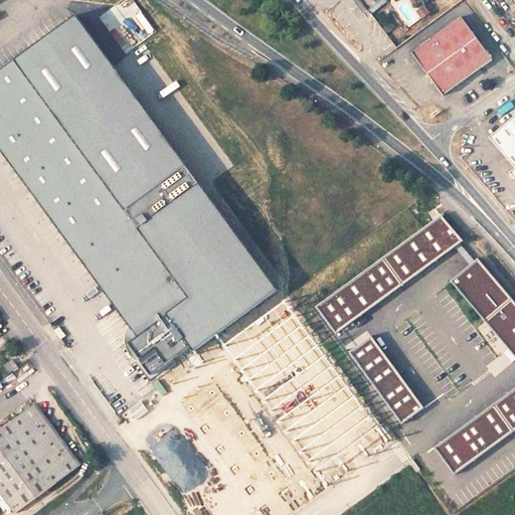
[(356,0),(366,12),(382,0),(356,0)]
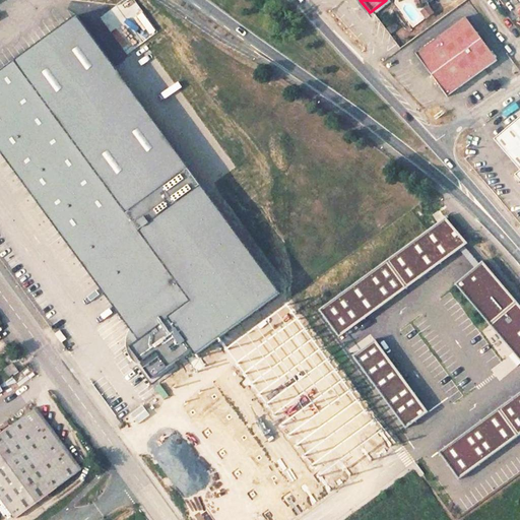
[(427,1),(416,4),(420,18),(431,15),(427,1)]
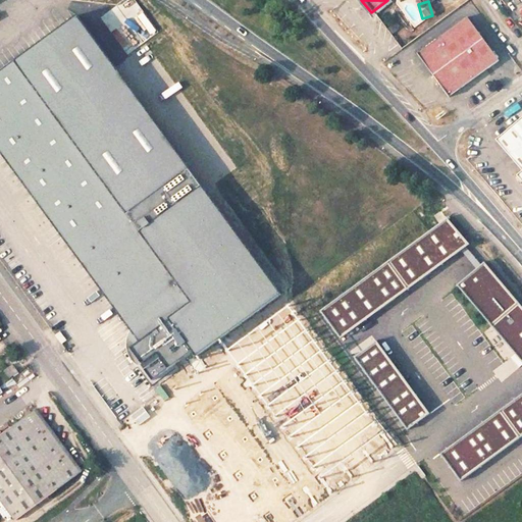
[(280,295),(76,15),(0,70),(0,152),(116,313),(134,301),(154,329),(138,342),(129,348),(141,363),(140,364),(151,380),(191,352),(195,356),(280,295)]
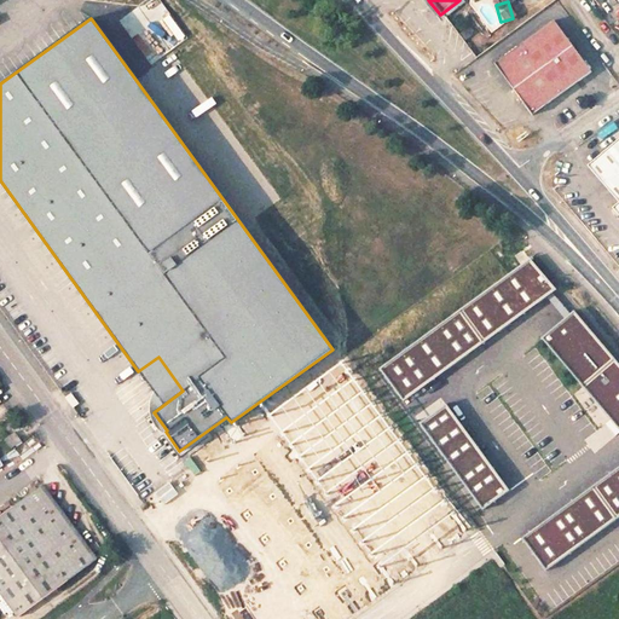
[(493,63),(530,114),(588,71),(551,19),(493,63)]
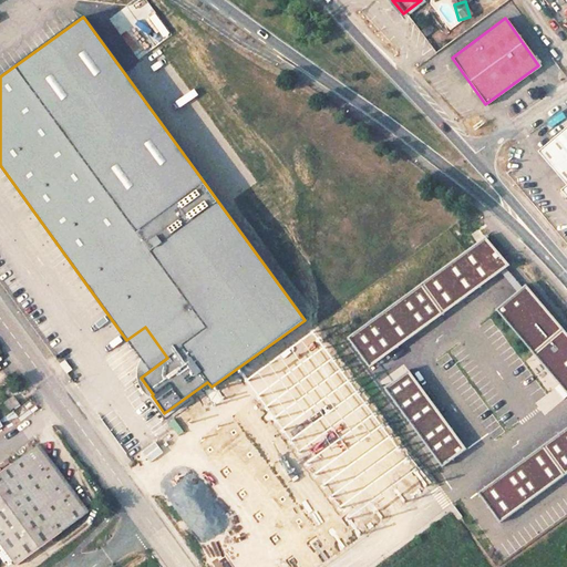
[(566,134),(539,158),(566,192),(566,193),(563,197),(566,202),(566,134)]
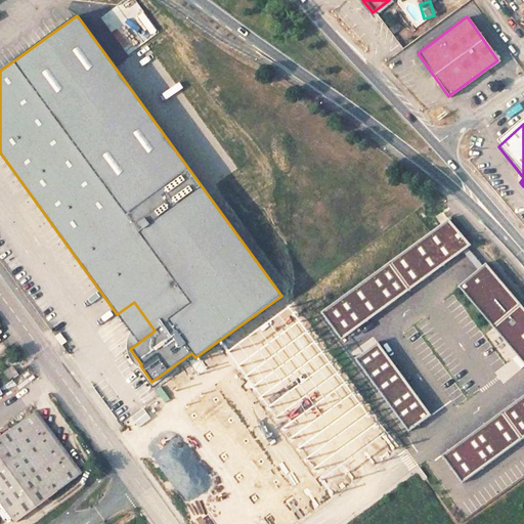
[(155,331),(134,302),(117,314),(138,343),(155,331)]
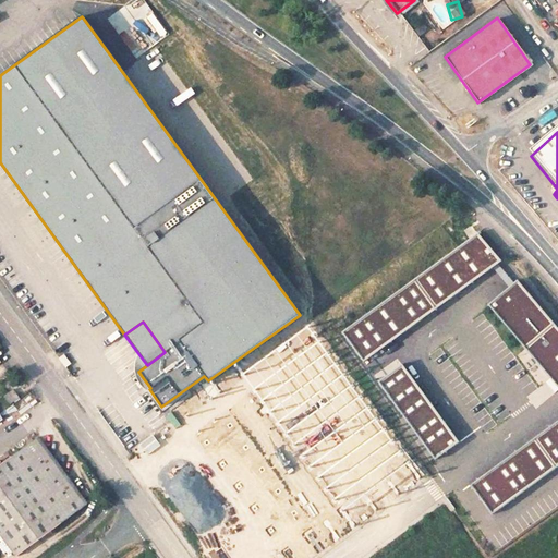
[(378,379),(400,363),(397,358),(375,374),(378,379)]
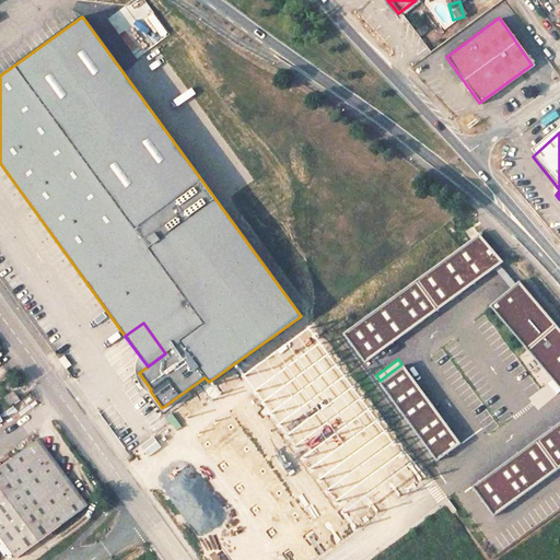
[(535,405),(501,365),(410,441),(441,481),(535,405)]
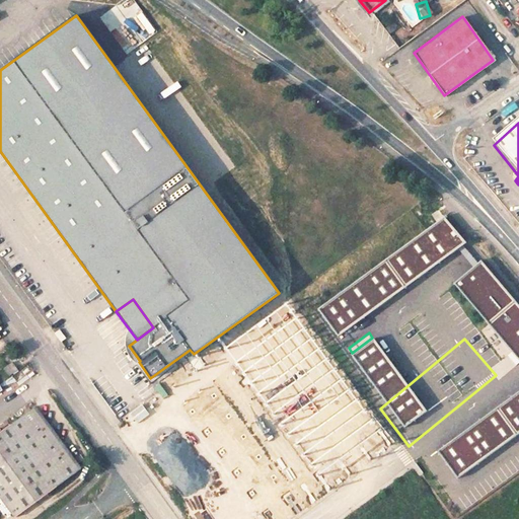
[(8,366),(0,371),(5,380),(14,374),(8,366)]
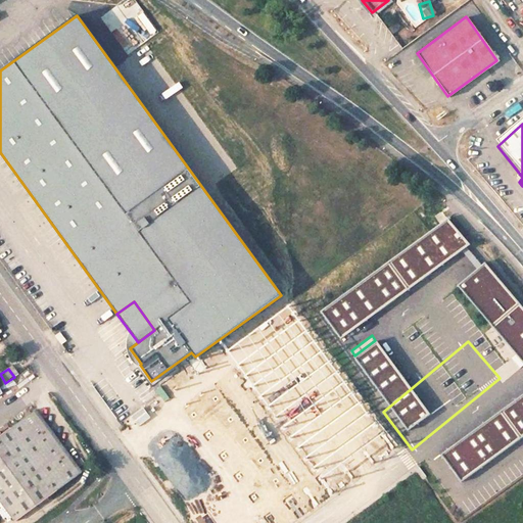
[(522,389),(474,429),(522,484),(522,389)]
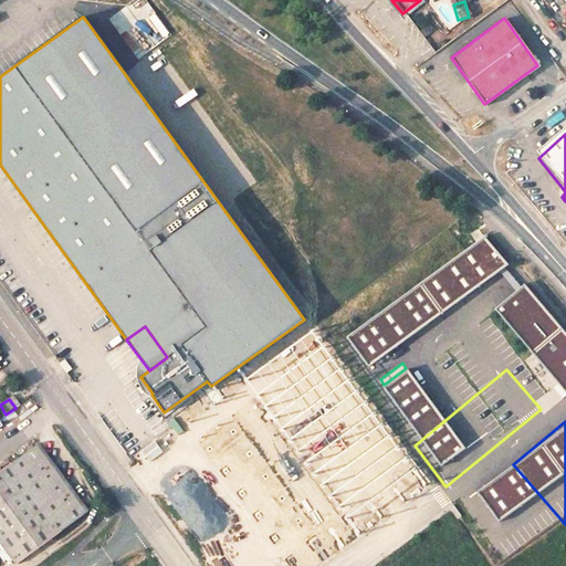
[(48,453),(0,488),(0,538),(18,563),(90,511),(48,453)]
